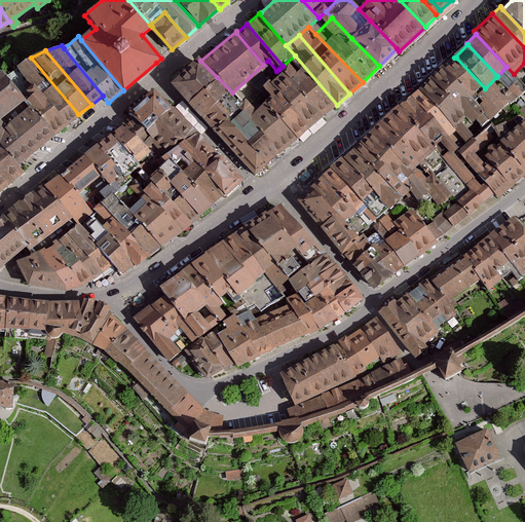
[(322,118),(337,105),(295,56),(283,66),(279,69),(284,74),(322,118)]
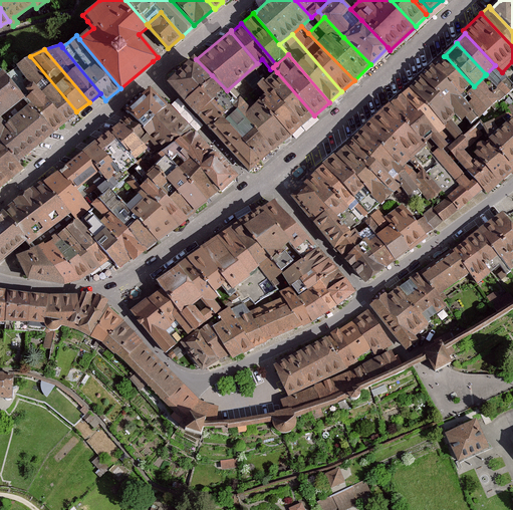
[(32,84),(64,121),(76,111),(30,56),(15,64),(32,84)]
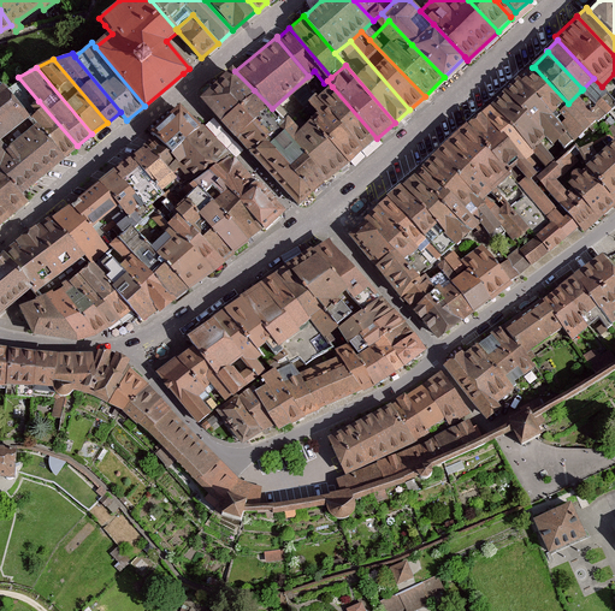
[(232,67),(200,100),(220,120),(254,90),(235,71),(232,67)]
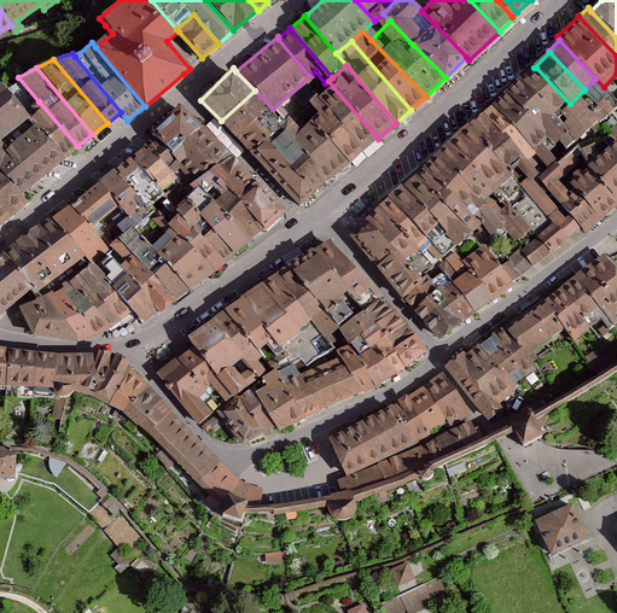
[(536,68),(522,82),(575,139),(576,140),(591,127),(570,104),(536,68)]
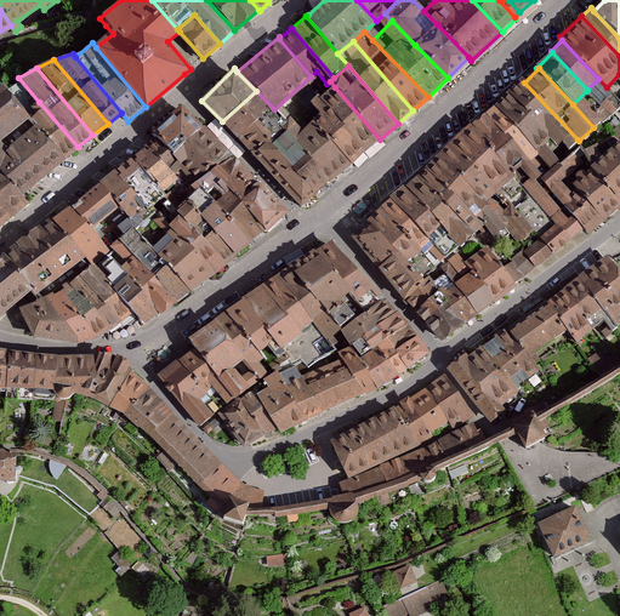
[(521,79),(506,93),(550,140),(557,147),(562,142),(568,148),(578,140),(524,83),(521,79)]
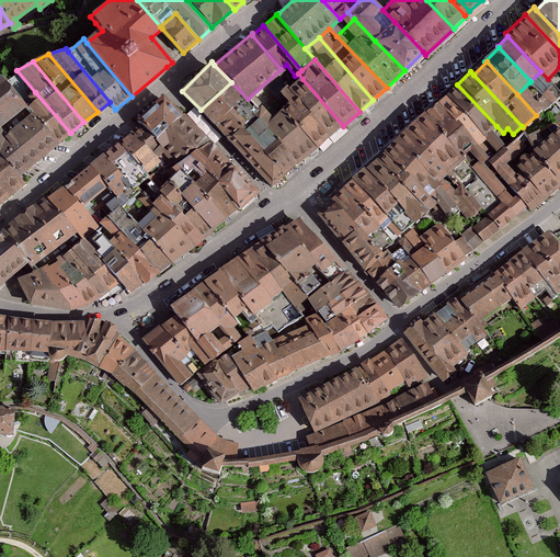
[(0,156),(19,178),(58,143),(27,108),(2,78),(0,79),(0,156)]
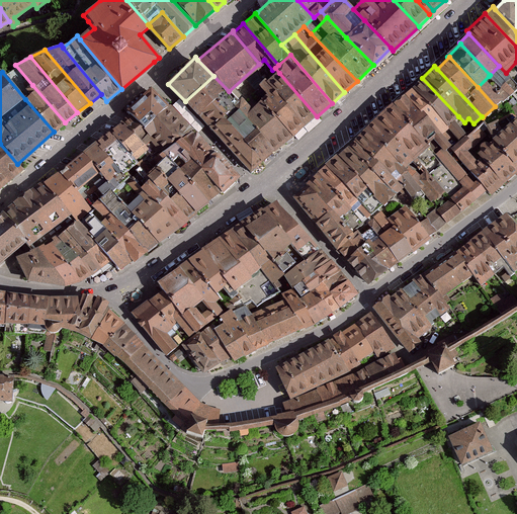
[(279,73),(266,84),(304,126),(317,116),(279,73)]
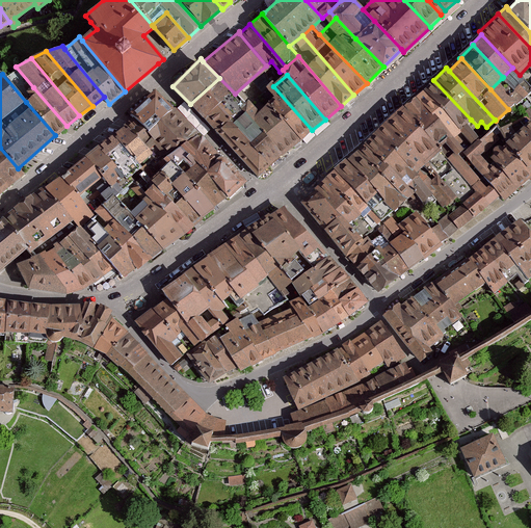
[(219,78),(190,104),(204,119),(230,97),(235,94),(219,78)]
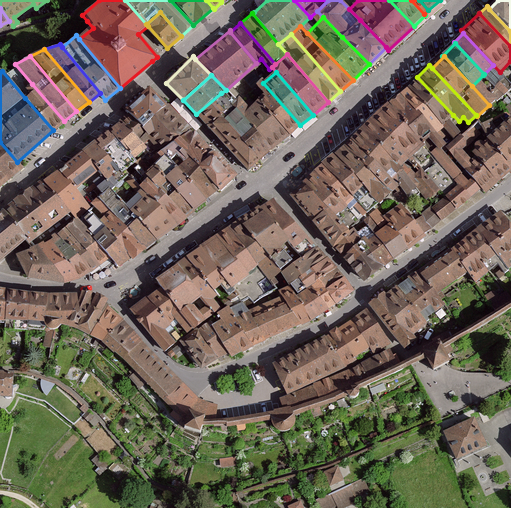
[(472,86),(489,105),(507,90),(499,81),(494,86),(483,75),(472,86)]
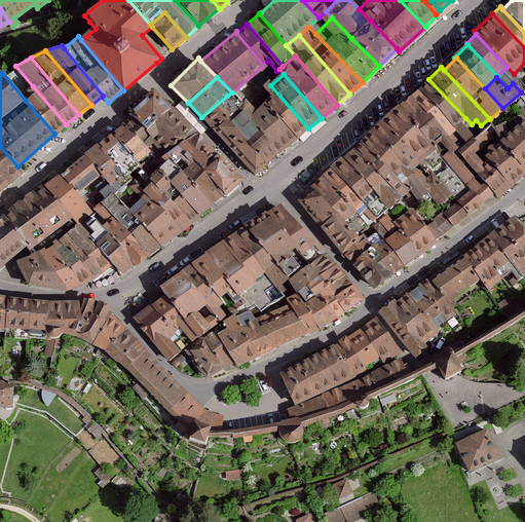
[(460,122),(465,118),(428,79),(418,88),(454,127),(466,141),(472,135),(460,122)]
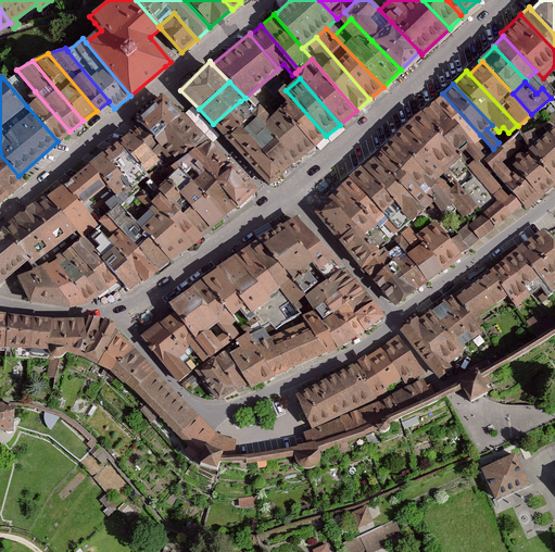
[(286,103),(278,109),(312,149),(326,136),(286,90),(284,88),(277,93),(286,103)]
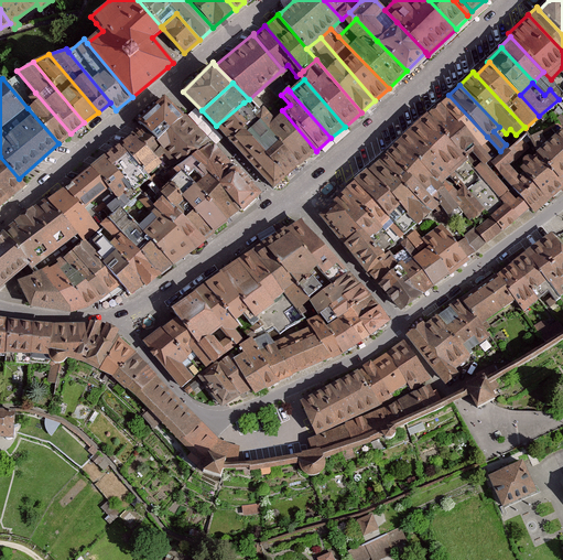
[(71,133),(35,93),(28,99),(32,105),(28,108),(58,143),(71,133)]
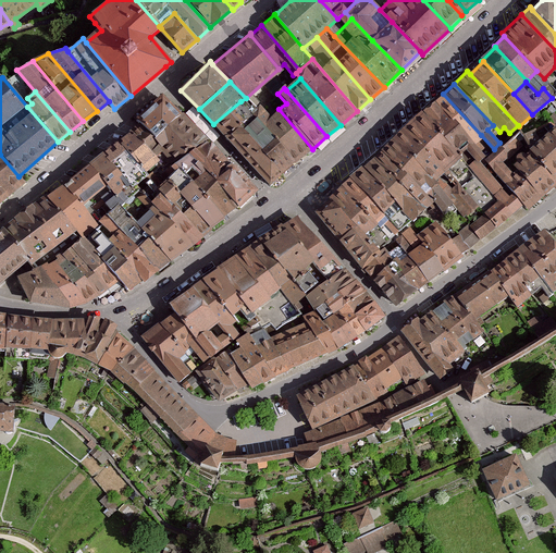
[(134,119),(138,123),(153,139),(182,113),(162,93),(134,119)]
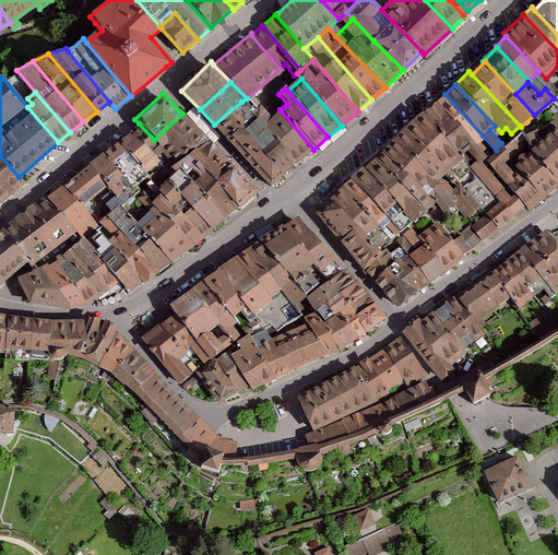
[(444,94),(437,101),(475,143),(483,136),(444,94)]
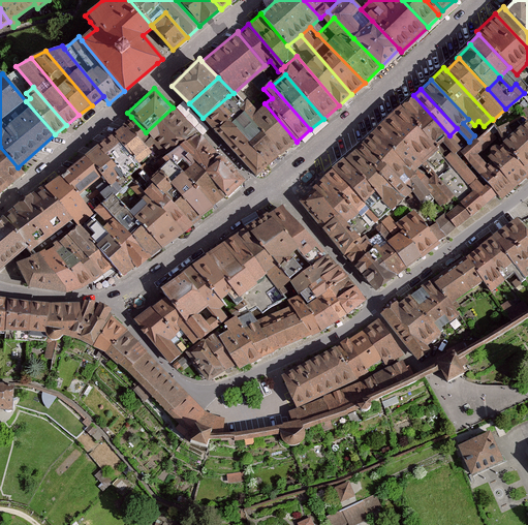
[(413,95),(400,107),(437,149),(443,156),(453,149),(456,152),(460,148),(449,135),(413,95)]
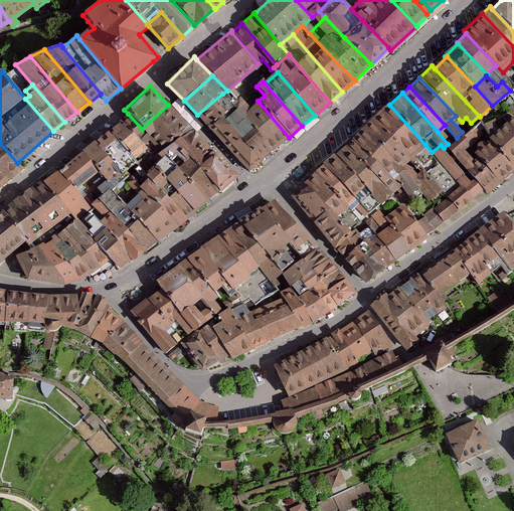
[(222,94),(197,115),(250,171),(272,152),(240,116),(222,94)]
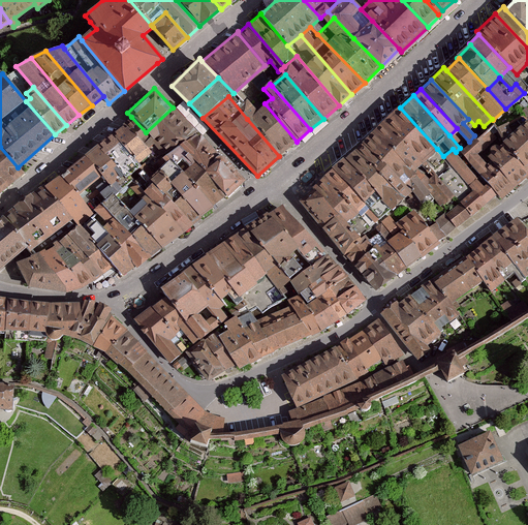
[(265,103),(247,119),(279,156),(297,142),(265,103)]
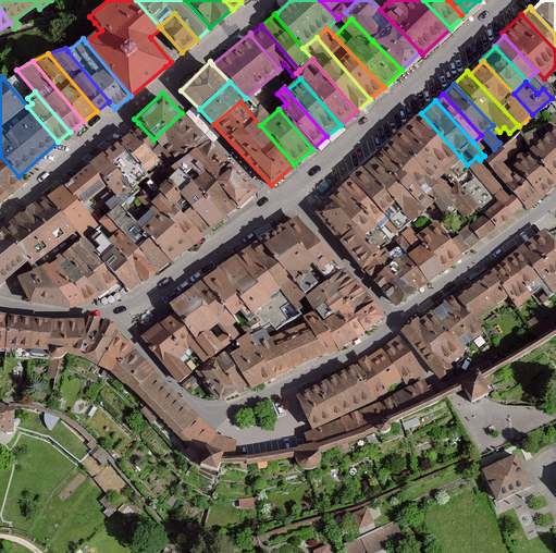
[(182,113),(153,139),(159,146),(176,164),(190,152),(207,138),(183,112),(182,113)]
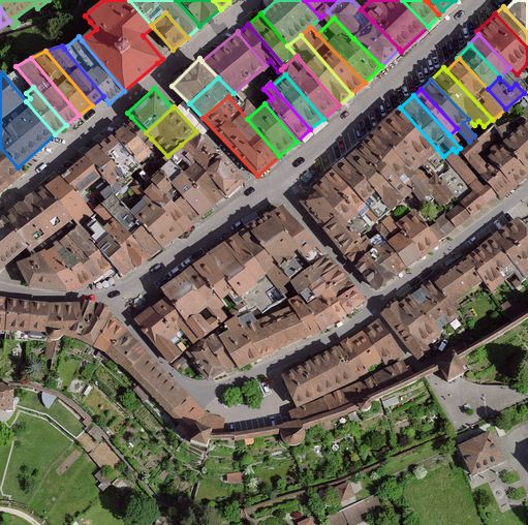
[(381,123),(423,162),(437,149),(400,107),(381,123)]
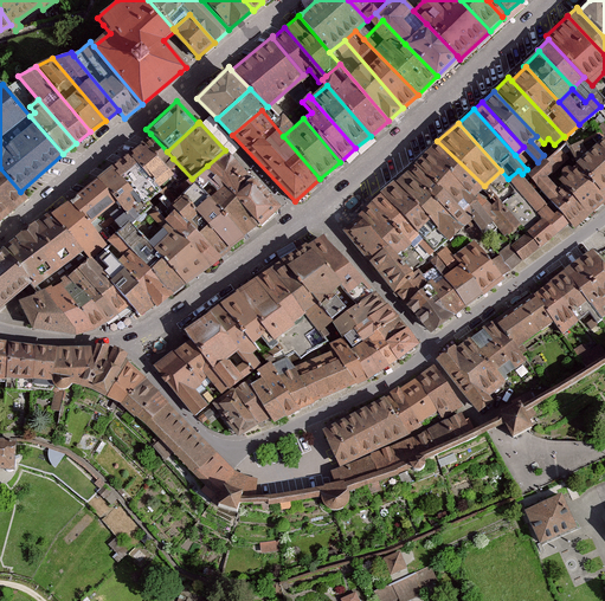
[(150,134),(142,141),(165,166),(173,159),(167,152),(150,134)]
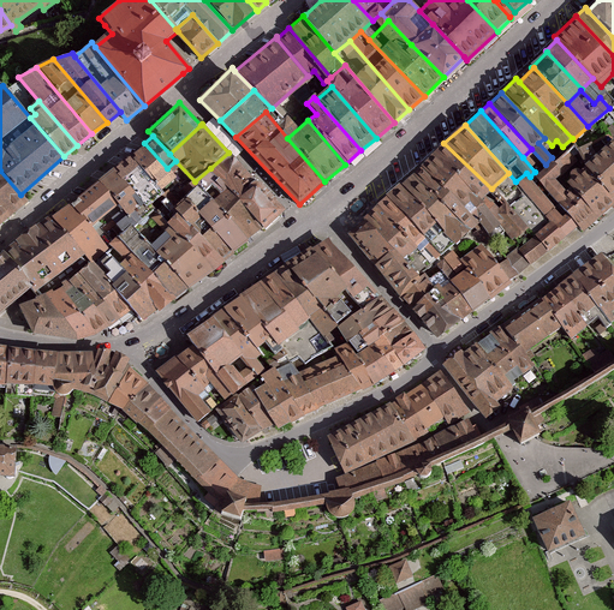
[(586,163),(613,192),(613,191),(613,138),(597,154),(589,143),(578,149),(586,163)]
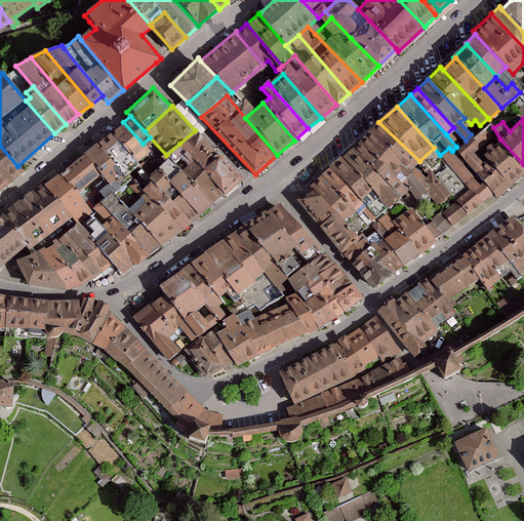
[(123,122),(111,132),(139,165),(152,154),(143,144),(123,122)]
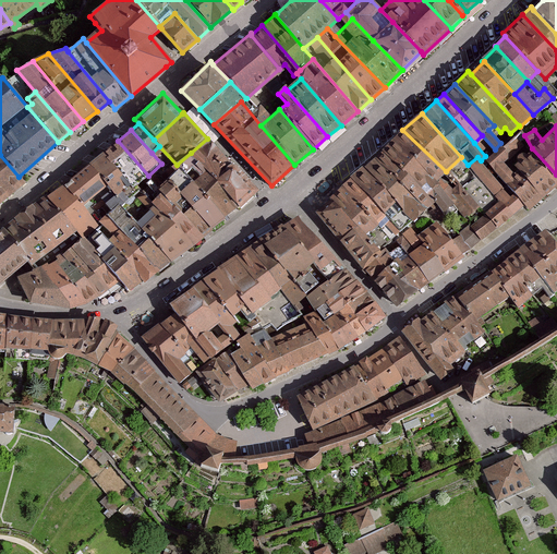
[(402,130),(392,140),(436,182),(446,171),(402,130)]
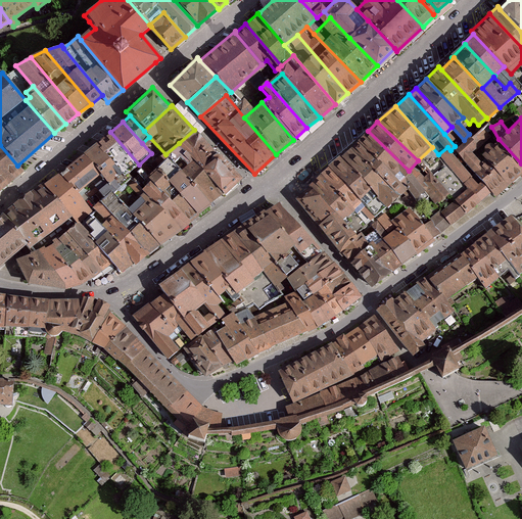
[(482,125),(455,150),(473,171),(481,162),(471,151),(490,134),(482,125)]
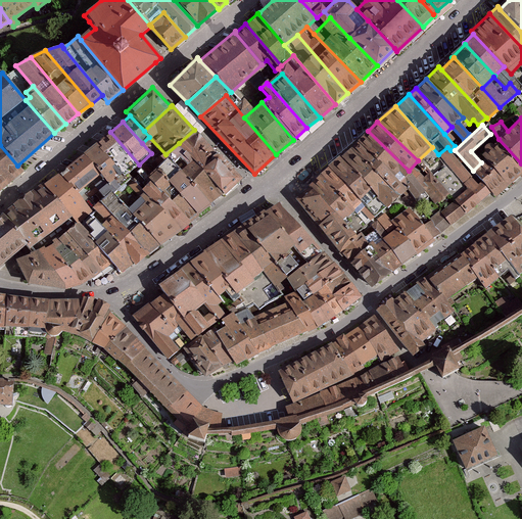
[(194,130),(179,143),(222,193),(224,195),(241,179),(236,174),(195,129),(194,130)]
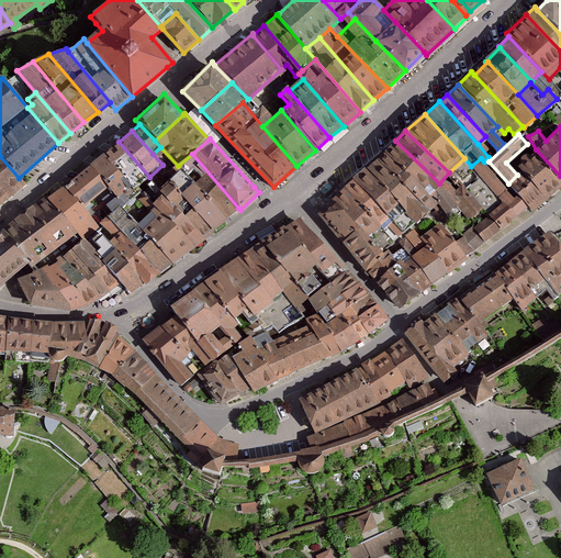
[(384,153),(423,190),(428,185),(436,192),(441,186),(439,183),(395,141),(384,153)]
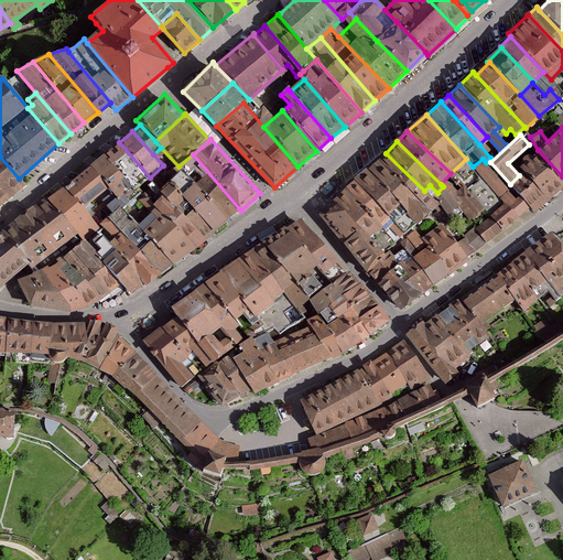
[(150,178),(119,142),(105,157),(134,191),(150,178)]
